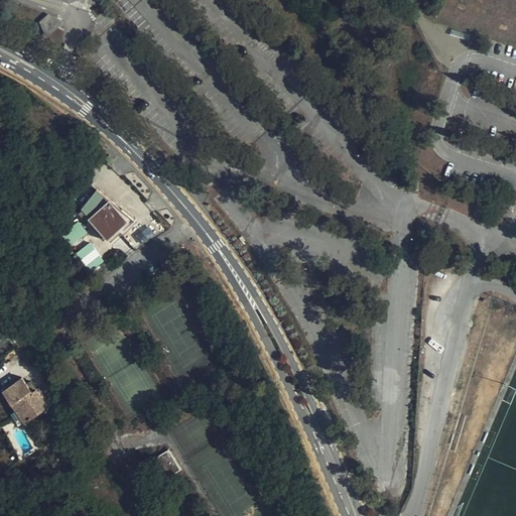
[(48,13),(40,21),(46,37),(63,21),(48,13)]
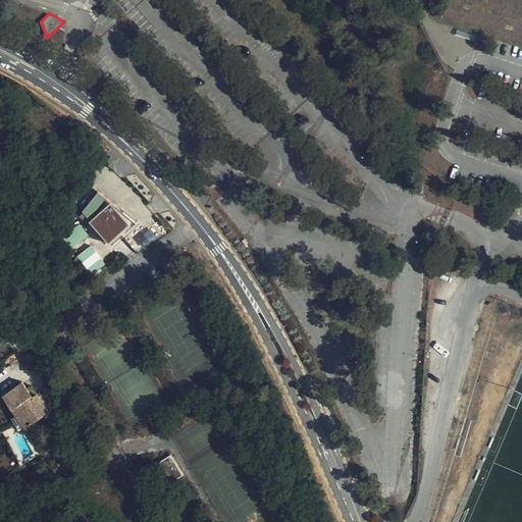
[(136,222),(98,191),(83,210),(112,243),(136,222)]
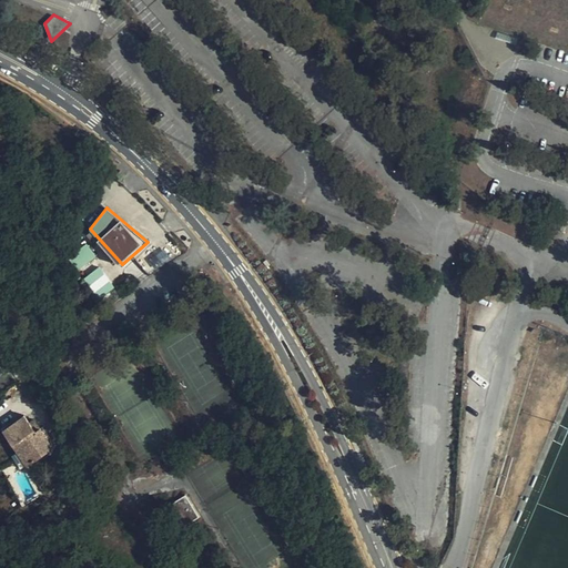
[(88,244),(73,256),(81,265),(95,253),(88,244)]
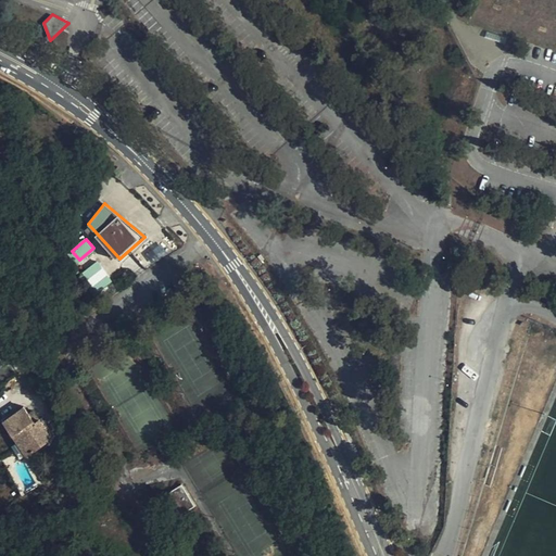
[(3,420),(21,445),(27,454),(52,437),(34,409),(28,414),(24,407),(3,420)]
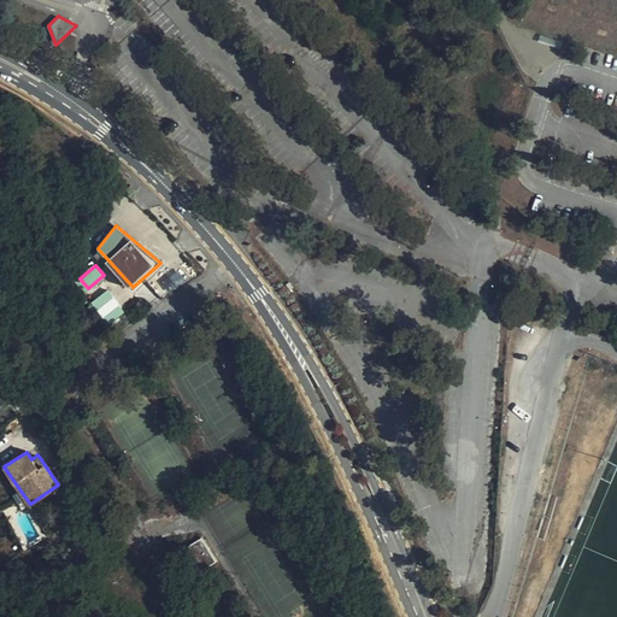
[(39,453),(37,454),(58,485),(60,483),(39,453)]
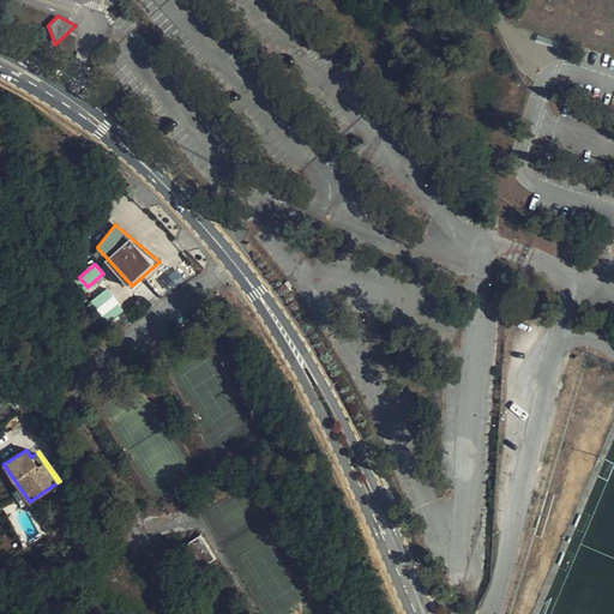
[(23,506),(30,501),(23,492),(16,497),(23,506)]
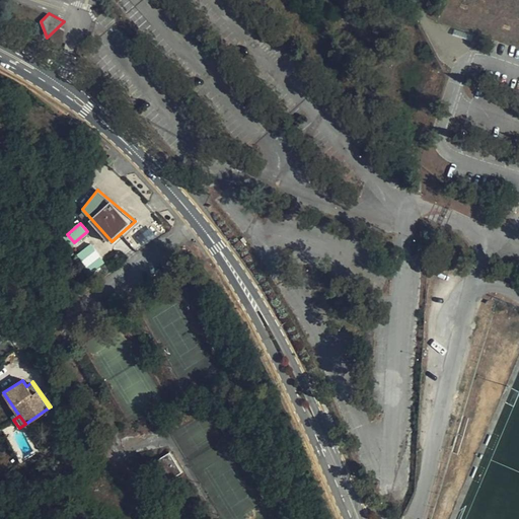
[(150,464),(161,485),(181,472),(169,452),(150,464)]
